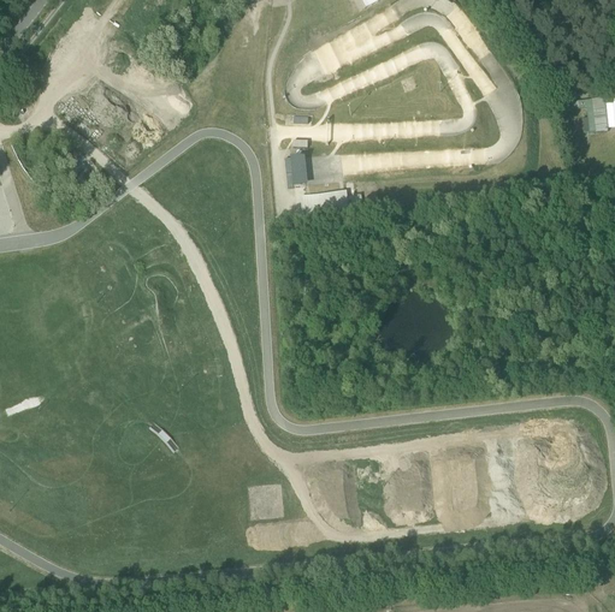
[(401,77),(406,89),(418,84),(413,72),(401,77)]
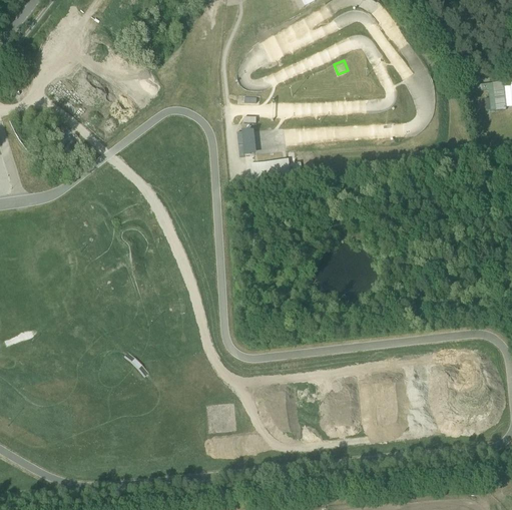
[(506,107),(504,80),(492,81),(492,82),(471,84),(472,89),(489,87),(492,108),(506,107)]
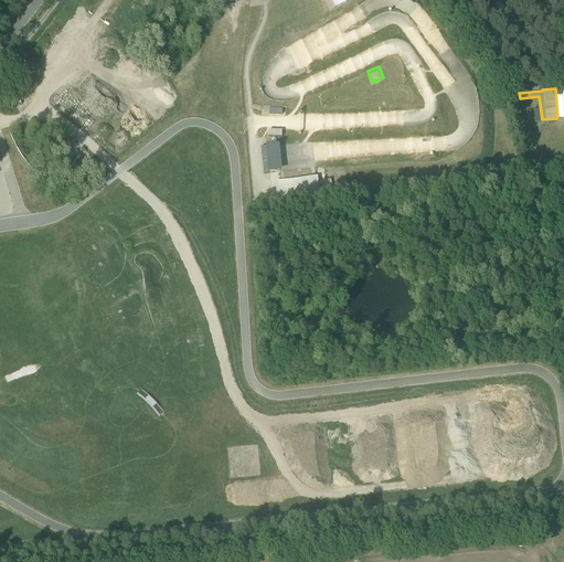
[(280,142),(265,144),(268,170),(269,170),(283,168),(280,142)]
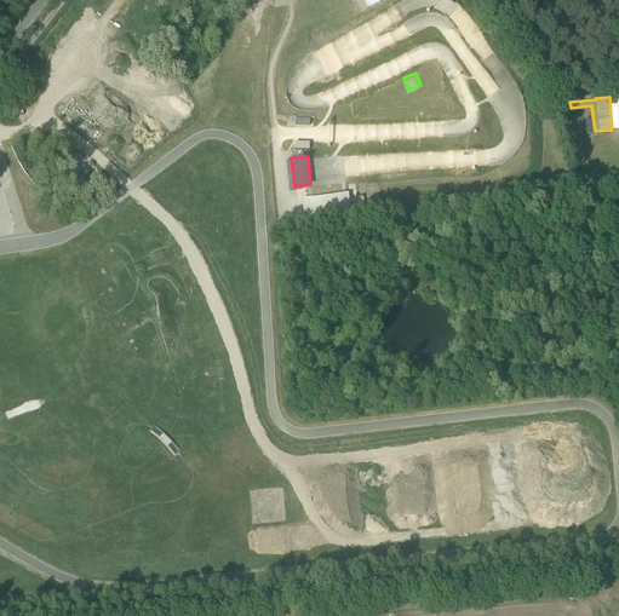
[(302,195),(303,214),(347,212),(347,193),(302,195)]
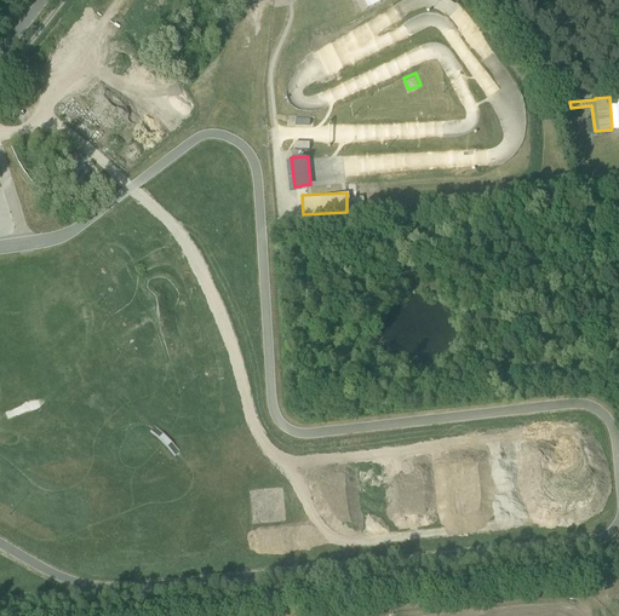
All buildings are outlined.
